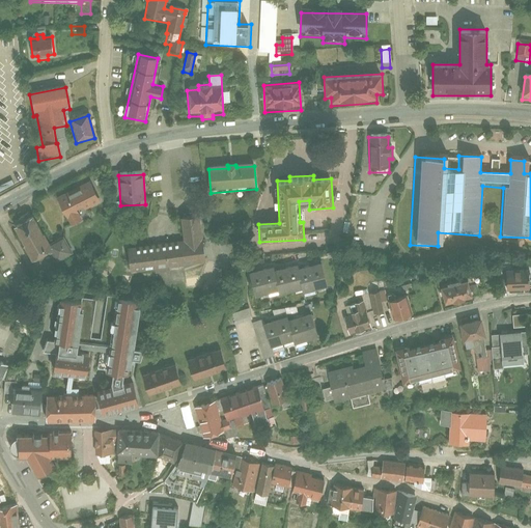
[(89,183),(55,200),(71,230),(82,225),(77,213),(82,210),(84,214),(101,205),(89,183)]
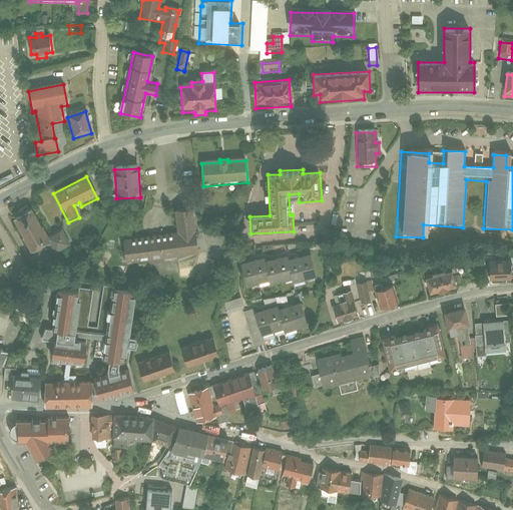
[(32,208),(12,219),(31,253),(48,243),(54,255),(69,246),(60,230),(48,237),(32,208)]
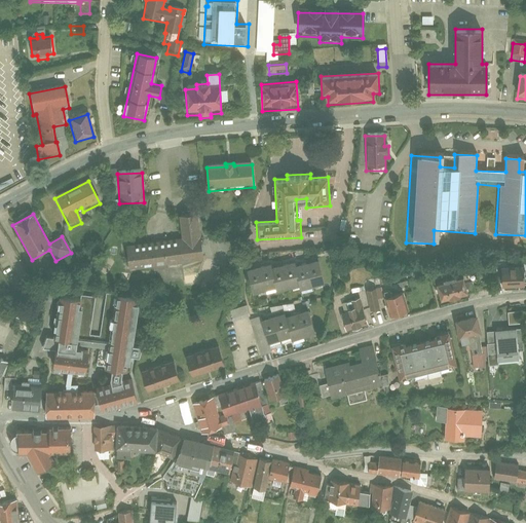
[(128,271),(203,262),(198,216),(179,218),(181,240),(125,247),(128,271)]
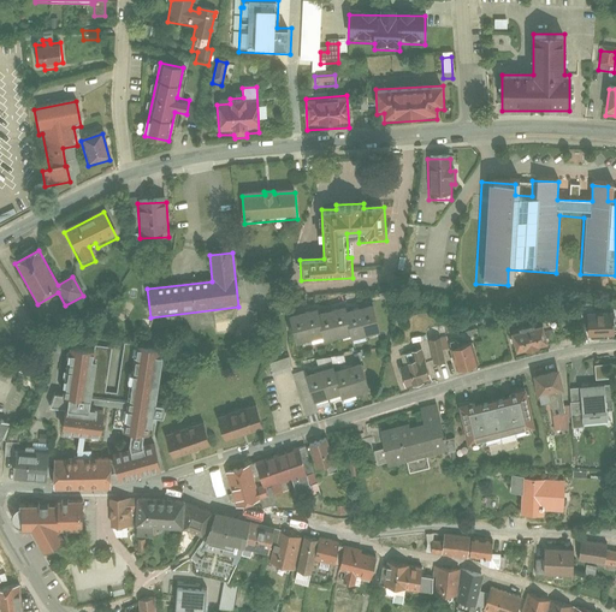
[(372,304),(347,312),(344,306),(319,313),(317,307),(288,316),(296,345),(323,337),(324,343),(350,336),(351,342),(381,333),(372,304)]
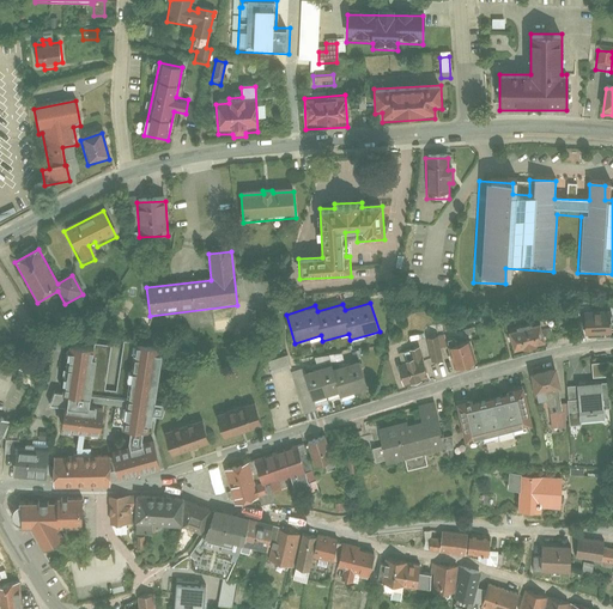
[(586,312),(586,338),(611,336),(610,312),(586,312)]
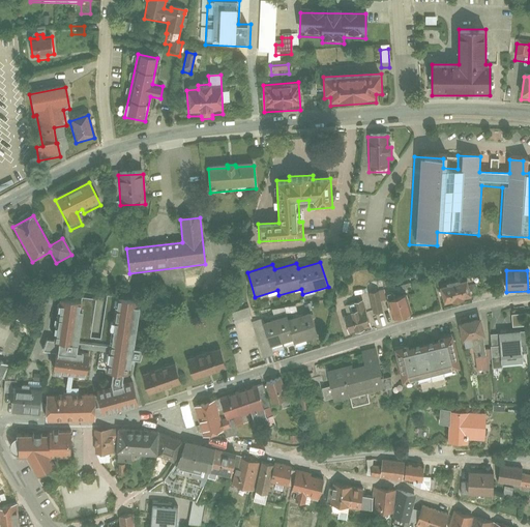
[(440,286),(445,305),(473,298),(468,279),(461,281),(460,279),(447,282),(448,284),(440,286)]
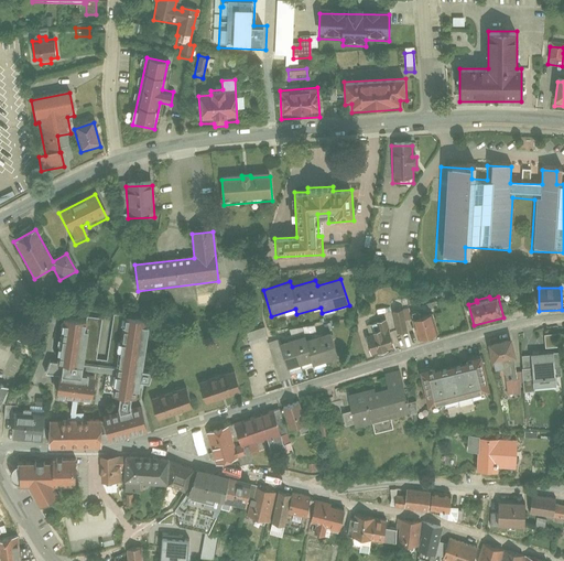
[(411,322),(409,310),(393,313),(398,335),(407,333),(405,323),(411,322)]
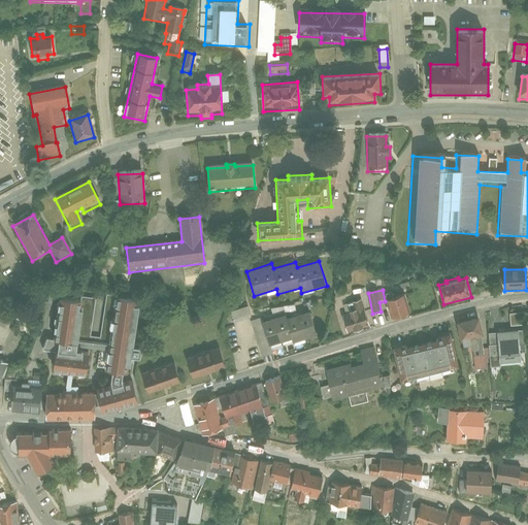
[(386,299),(391,320),(410,315),(404,294),(386,299)]
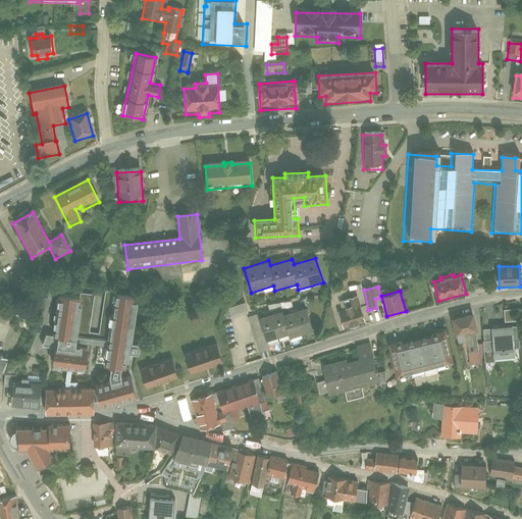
[(45,388),(45,414),(94,414),(94,402),(99,402),(101,408),(138,400),(132,375),(121,378),(121,375),(122,370),(125,371),(126,357),(136,358),(139,348),(128,347),(135,298),(105,295),(99,336),(89,334),(94,297),(80,295),(80,298),(61,295),(53,339),(46,336),(42,348),(55,350),(53,366),(66,368),(64,382),(64,388),(45,388)]
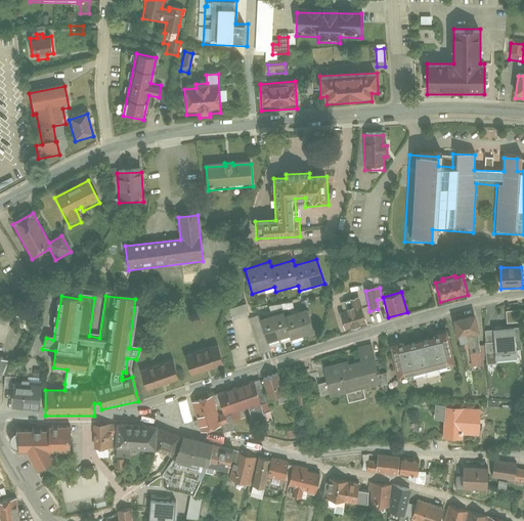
[(340,311),(346,331),(366,324),(359,298),(346,301),(348,309),(340,311)]
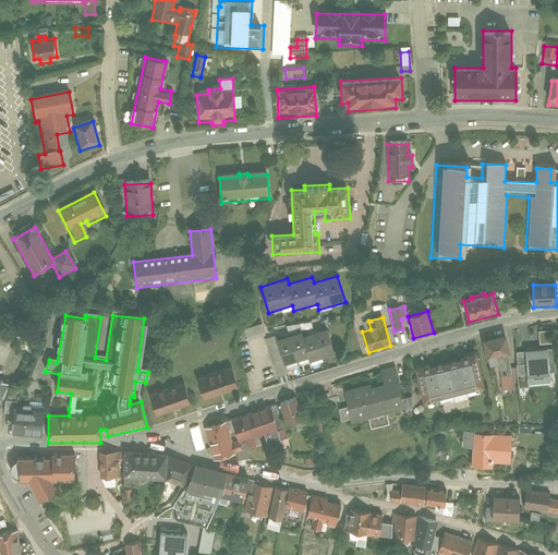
[(244,327),(246,339),(265,336),(263,324),(244,327)]
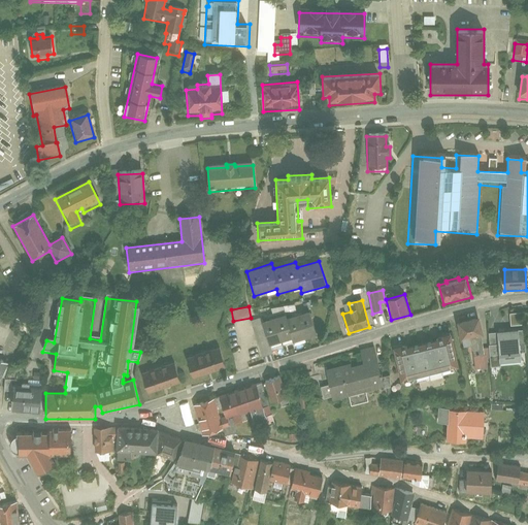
[(268,345),(291,337),(292,342),(318,335),(309,310),(288,317),(286,312),(261,320),(268,345)]
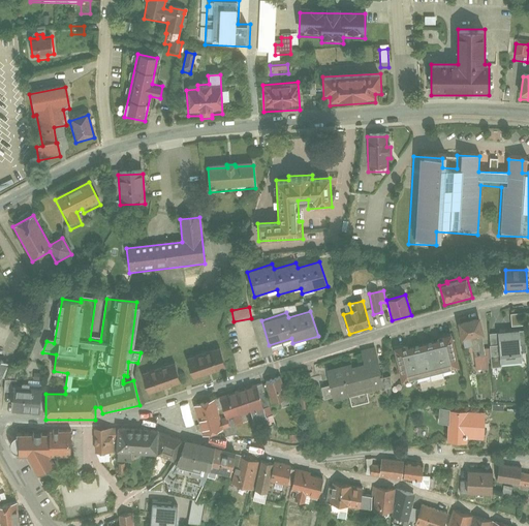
[(480,317),(458,322),(463,347),(465,347),(467,360),(473,359),(475,372),(488,370),(485,349),(484,350),(481,337),(485,336),(480,317)]
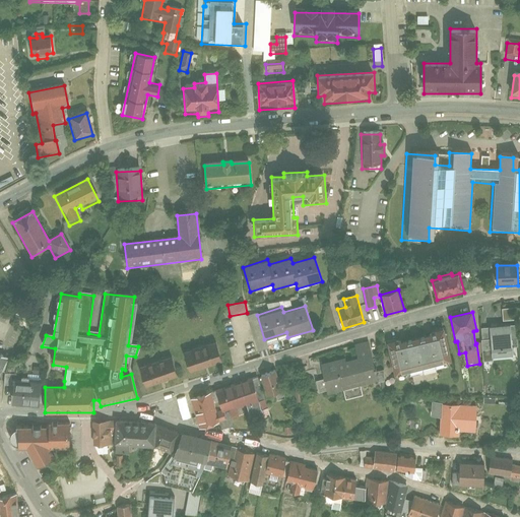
[(401,338),(390,341),(398,374),(406,372),(407,375),(449,365),(449,363),(452,362),(444,328),(430,331),(431,334),(402,340),(401,338)]
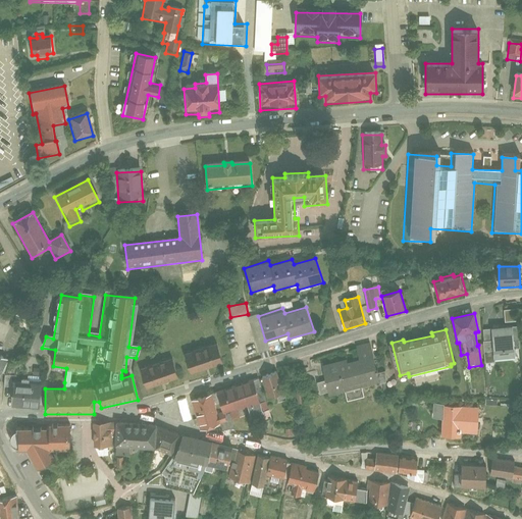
[(511,329),(490,331),(491,343),(482,344),(484,364),(493,364),(493,361),(513,360),(511,329)]
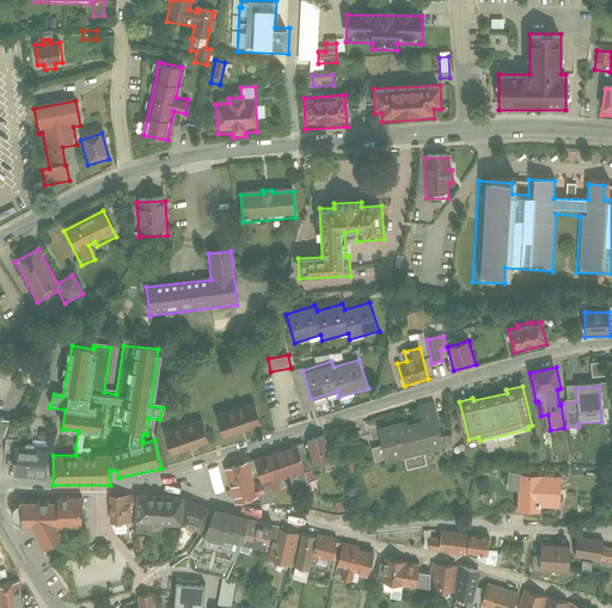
[(255,403),(215,416),(222,440),(262,427),(255,403)]
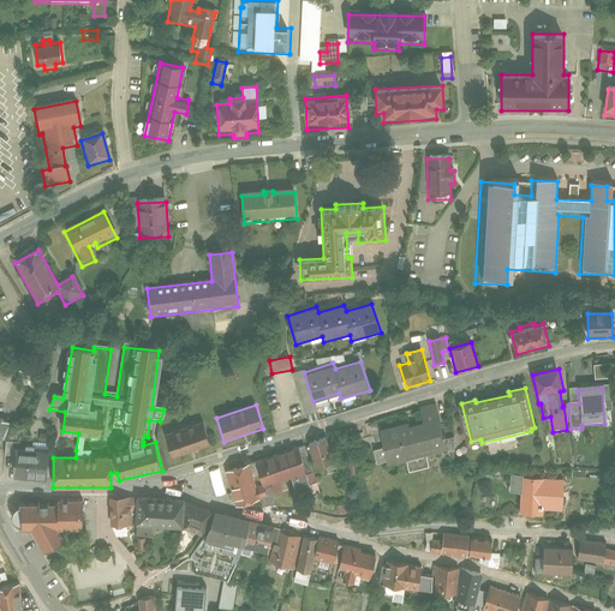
[(425,457),(446,453),(435,405),(421,408),(424,425),(408,429),(407,425),(380,431),(383,445),(372,449),(376,462),(387,460),(388,465),(406,460),(408,472),(428,467),(425,457)]
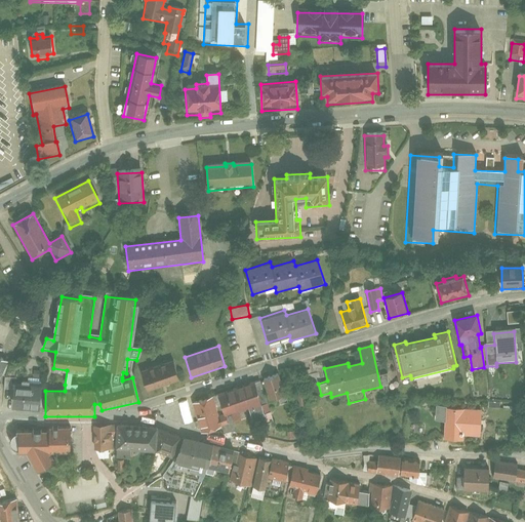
[(180,380),(174,360),(138,371),(146,392),(180,380)]
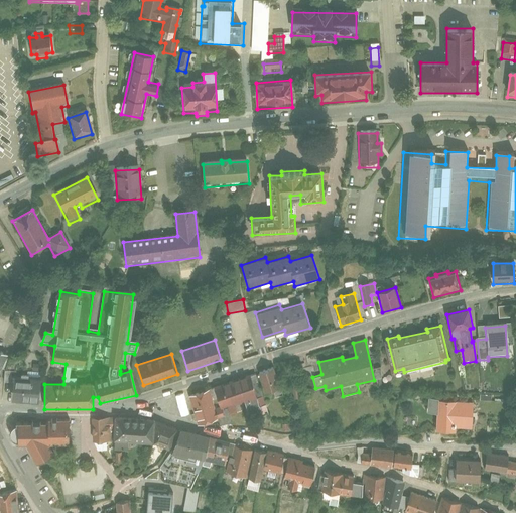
[(274,368),(258,373),(265,393),(268,392),(269,395),(274,393),(275,397),(282,394),(280,387),(274,368)]
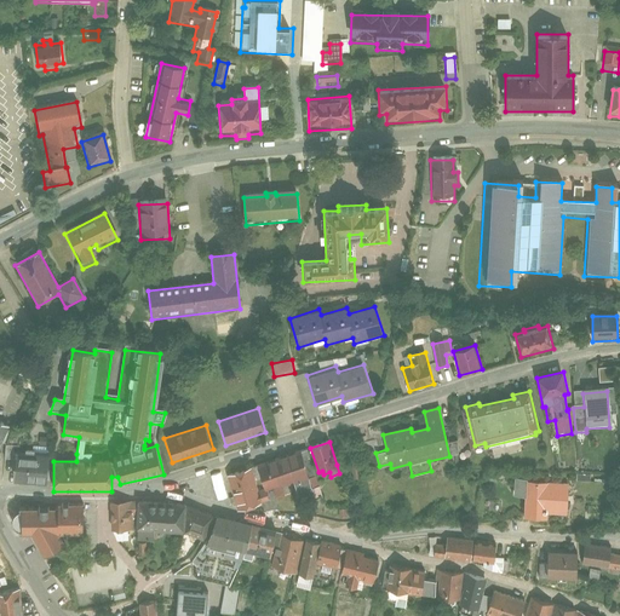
[(50,453),(16,449),(13,478),(46,482),(50,453)]
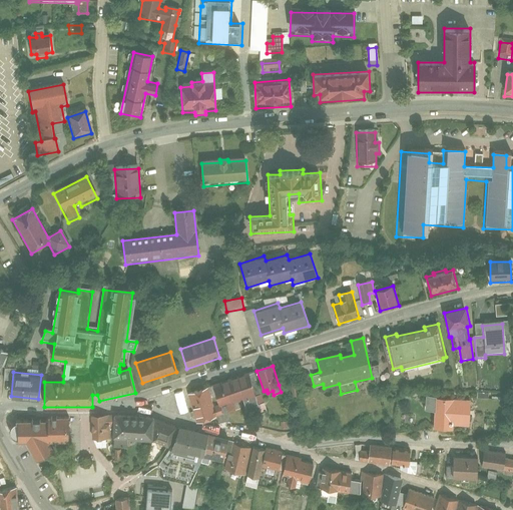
[(254,372),(188,393),(197,420),(215,414),(218,423),(230,419),(228,413),(235,411),(234,408),(240,406),(243,416),(247,414),(246,420),(255,421),(258,409),(257,407),(265,404),(254,372)]
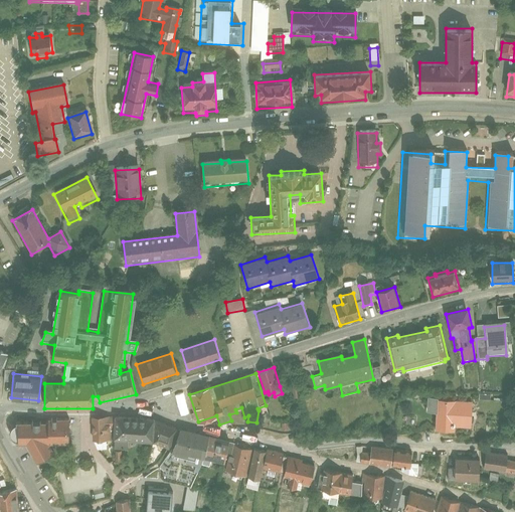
[(472,425),(473,399),(439,398),(439,395),(425,394),(425,410),(435,410),(434,427),(451,428),(451,424),(472,425)]
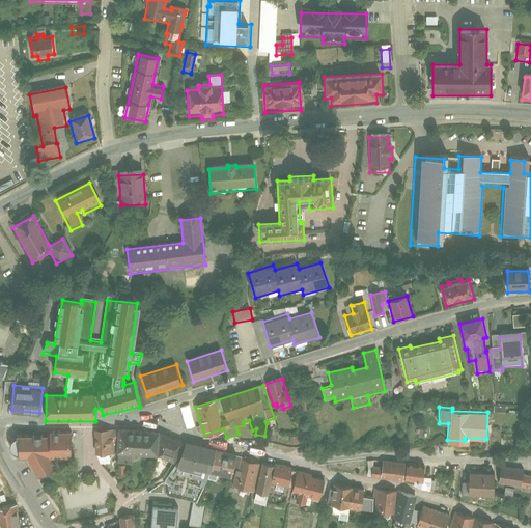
[(117,428),(115,453),(115,460),(117,460),(132,461),(133,452),(157,453),(173,460),(180,435),(159,428),(117,426),(117,428)]
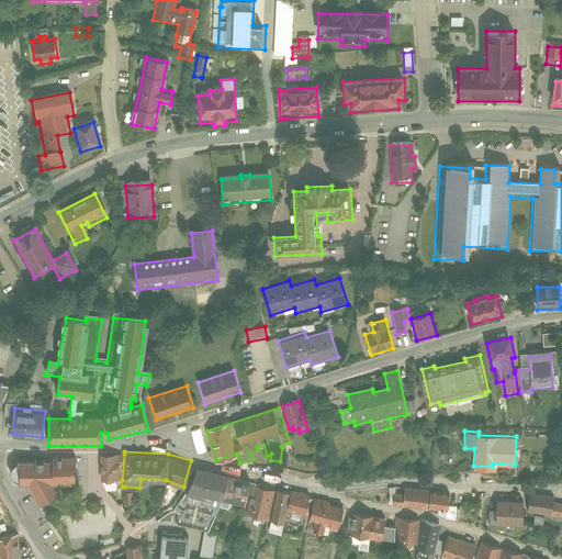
[(101,480),(122,480),(124,454),(99,454),(101,480)]
